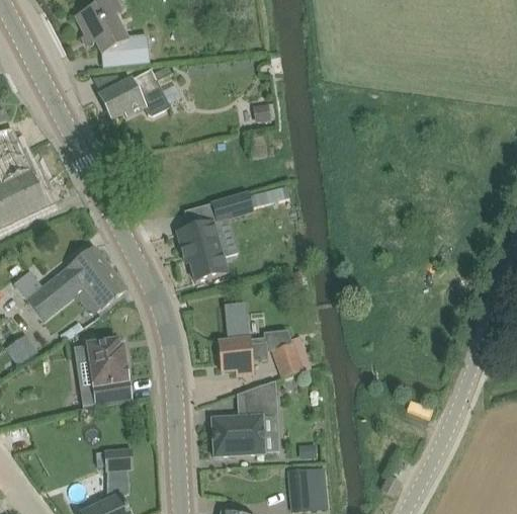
[(148,63),(144,33),(126,34),(108,0),(103,0),(75,15),(85,34),(81,36),(82,37),(87,34),(92,43),(95,40),(102,54),(121,44),(123,66),(148,63)]
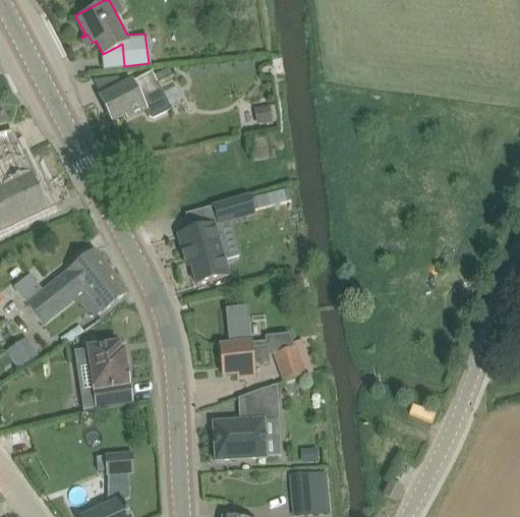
[(126,116),(145,107),(149,115),(154,116),(170,108),(151,69),(117,88),(99,97),(111,119),(124,113),(126,116)]
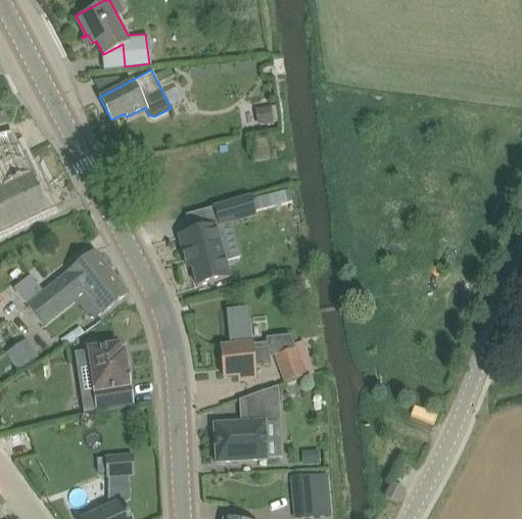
[(256,124),(273,121),(271,105),(254,107),(256,124)]
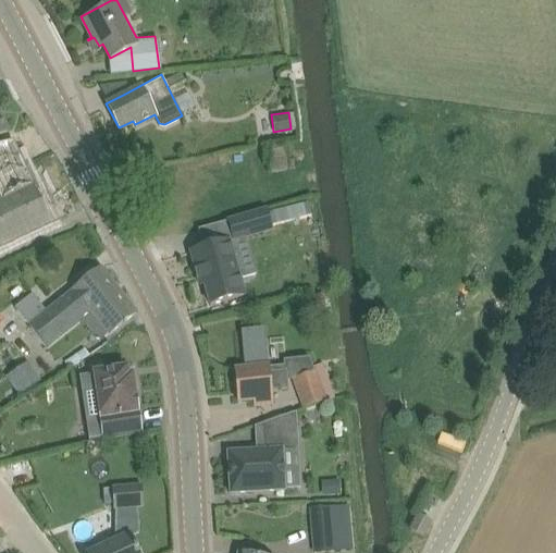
[(0,245),(25,233),(51,221),(50,219),(33,184),(34,184),(33,182),(12,138),(0,144),(0,245)]
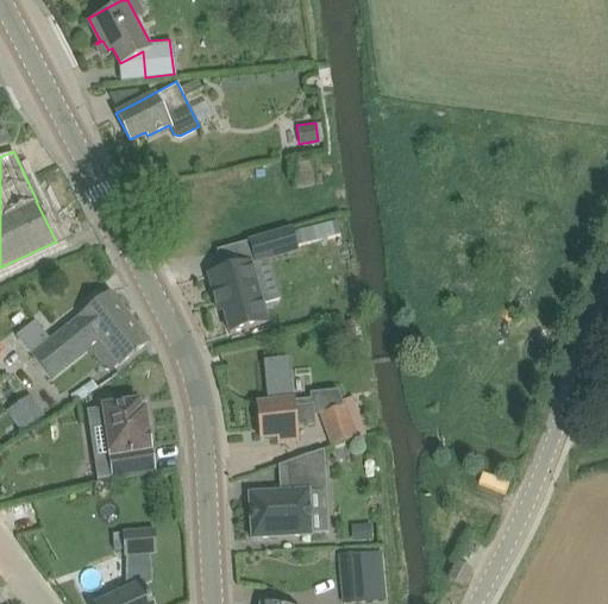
[(337,219),(294,228),(296,241),(339,232),(337,219)]
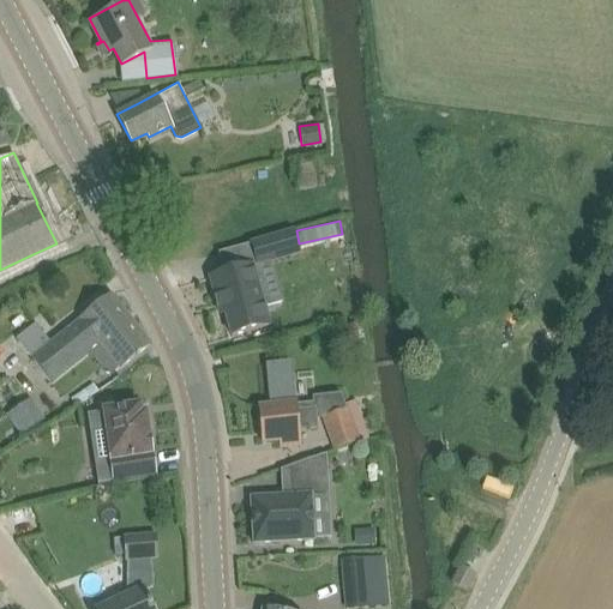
[(289,229),(247,240),(253,260),(294,249),(289,229)]
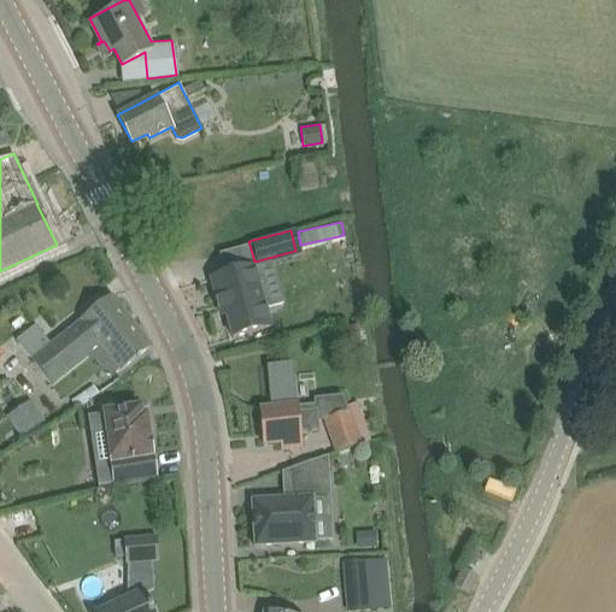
[(252,264),(210,276),(221,313),(226,311),(233,335),(269,324),(252,264)]
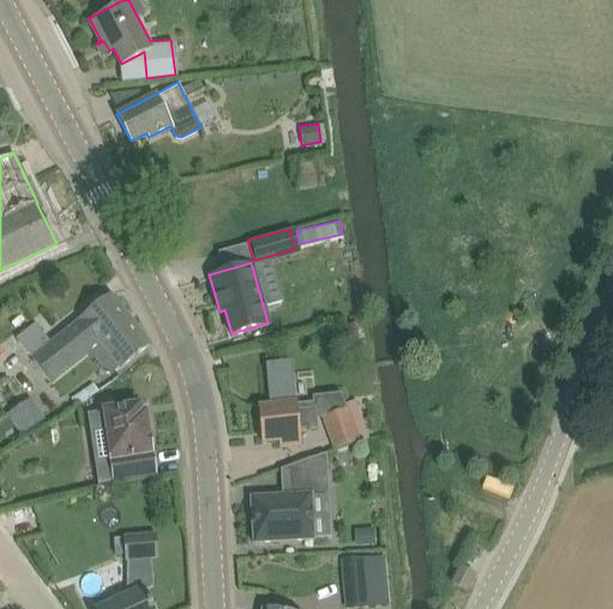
[(61,393),(98,363),(108,374),(119,365),(119,366),(149,342),(110,293),(50,339),(34,321),(13,336),(30,355),(61,393)]
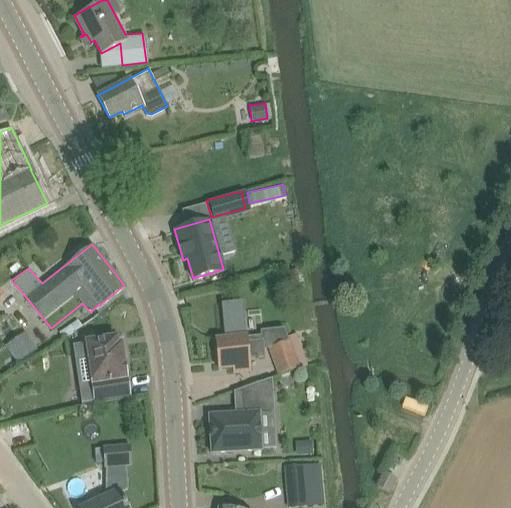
[(449,278),(462,283),(466,273),(449,267),(445,277),(449,278)]
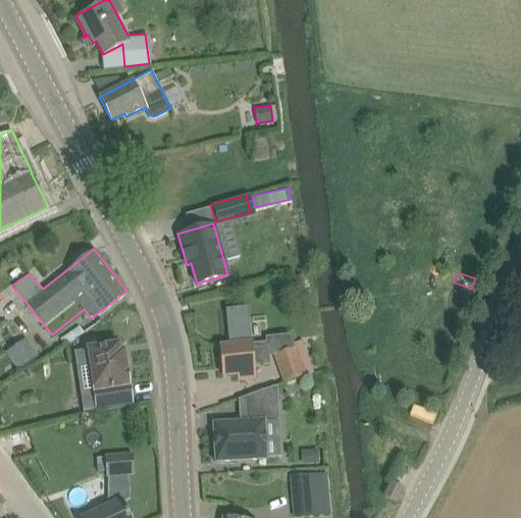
[(238,372),(238,377),(254,376),(253,363),(269,362),(268,346),(251,347),(251,342),(247,342),(245,320),(249,320),(247,305),(225,307),(228,344),(219,345),(222,373),(238,372)]
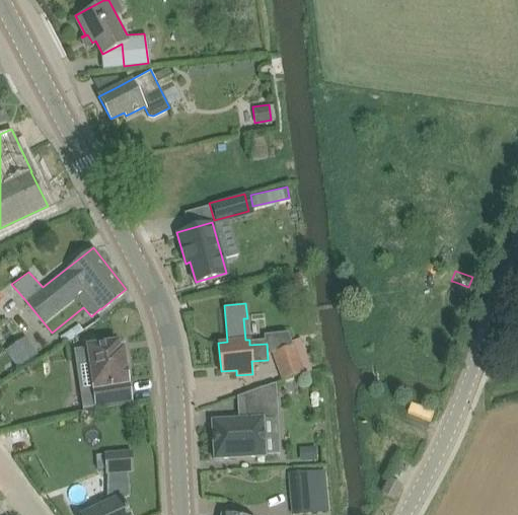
[(5,346),(17,365),(39,352),(26,332),(5,346)]
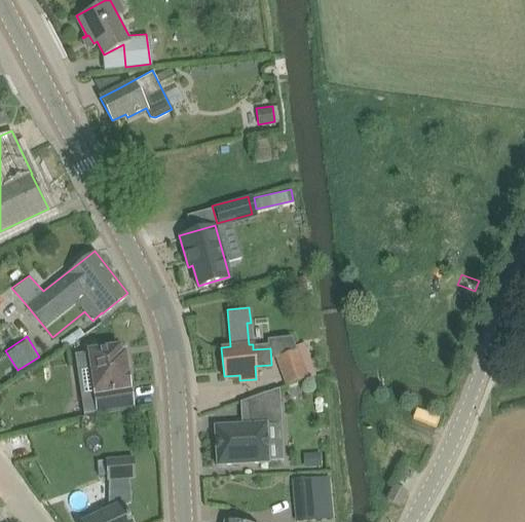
[(304,340),(294,344),(295,349),(276,356),(286,383),(315,373),(304,340)]
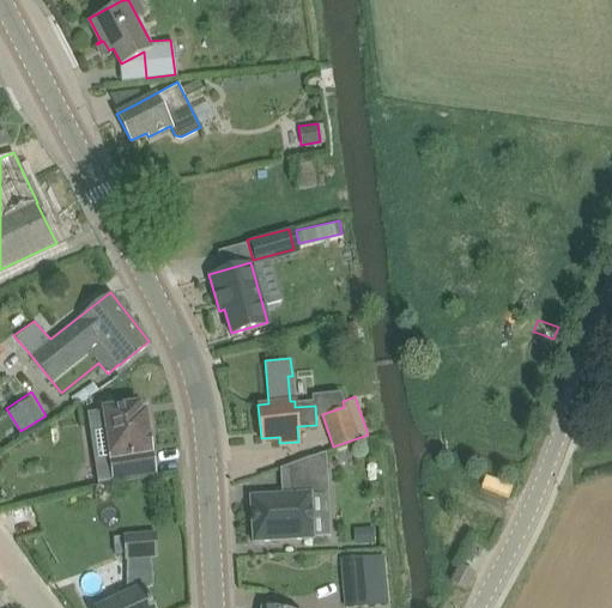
[(150,453),(146,430),(149,429),(150,425),(147,413),(147,412),(146,411),(144,411),(139,411),(138,402),(88,411),(90,430),(105,427),(114,479),(147,474),(144,453),(150,453)]
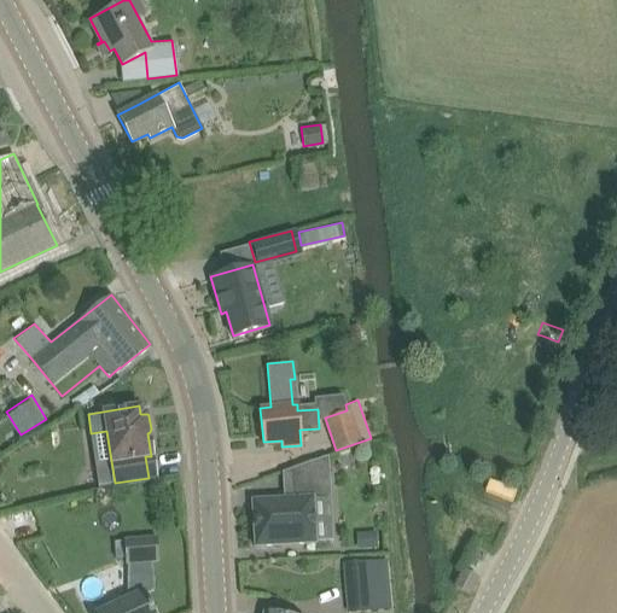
[(291,496),(252,498),(255,544),(315,541),(313,496),(330,495),(327,454),(290,467),(291,496)]
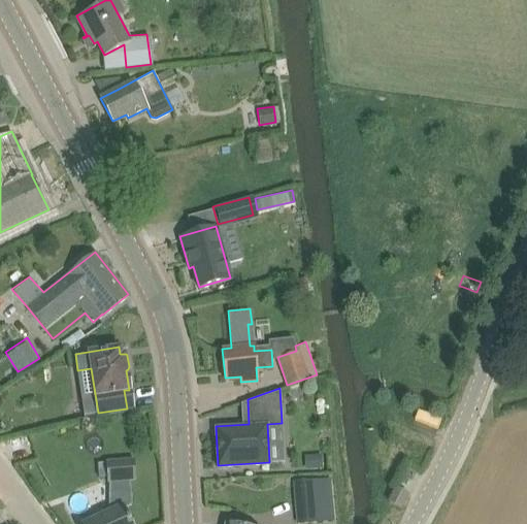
[(304,466),(307,466),(322,466),(322,464),(321,452),(304,453),(304,466)]
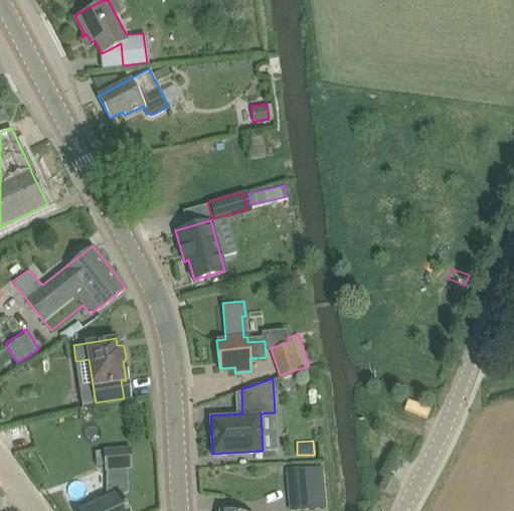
[(113,467),(132,465),(131,447),(103,450),(104,467),(113,467)]
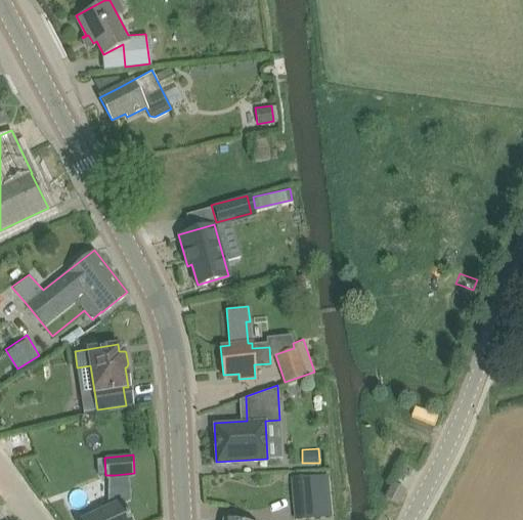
[(105,471),(104,457),(96,458),(97,472),(105,471)]
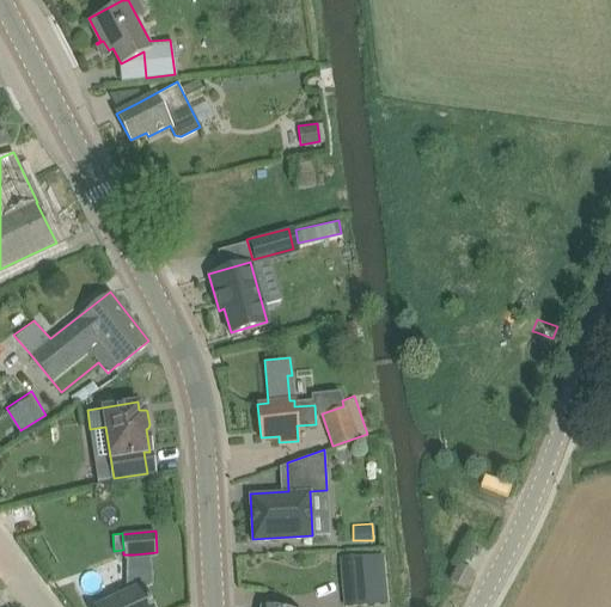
[(346,605),(374,602),(372,570),(371,553),(342,555),(346,605)]
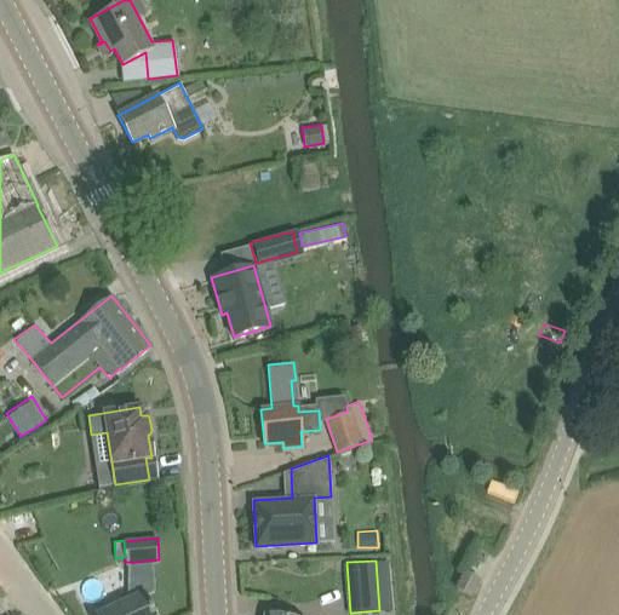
[(470,593),(471,588),(477,578),(464,572),(457,587),(470,593)]
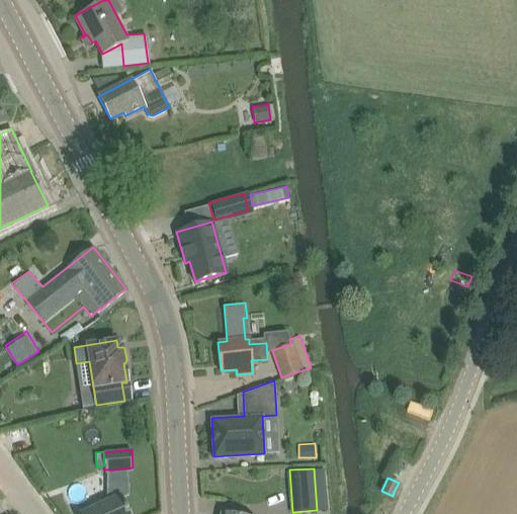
[(75,511),(76,513),(128,513),(118,491),(75,511)]
